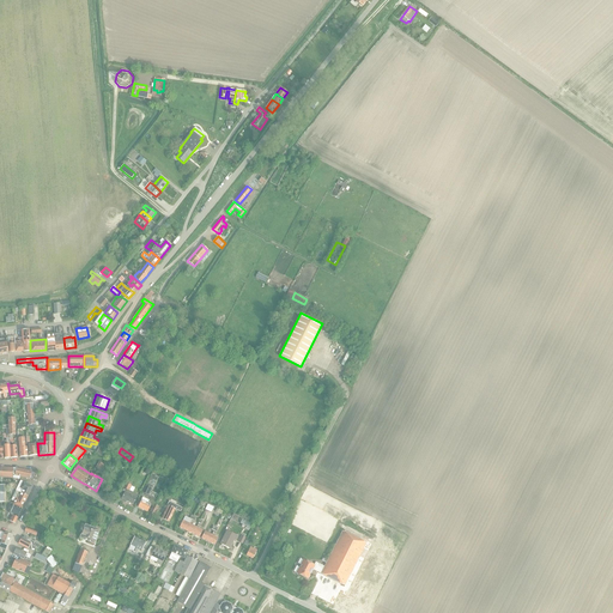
[(0,469),(0,477),(12,478),(12,474),(12,468),(0,467),(0,469)]
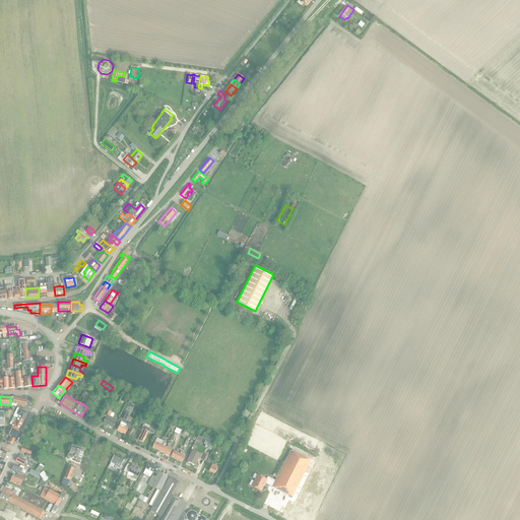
[(11,403),(25,406),(26,400),(13,397),(11,397),(11,403)]
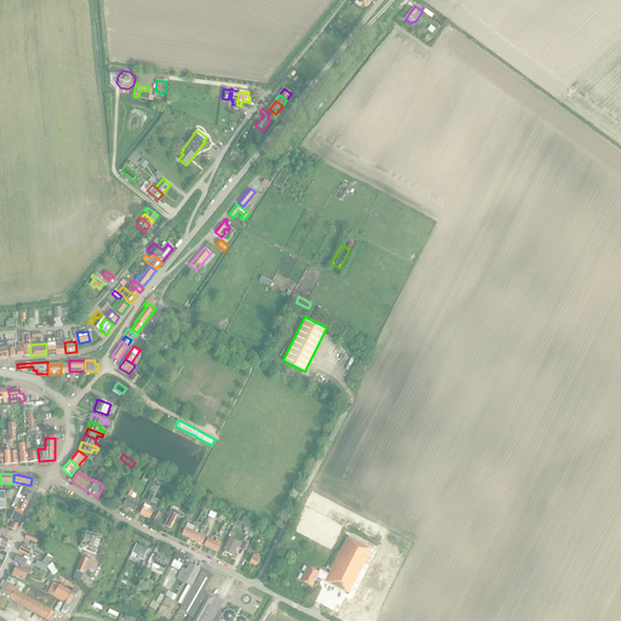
[(16,497),(28,502),(33,493),(23,488),(21,486),(16,497)]
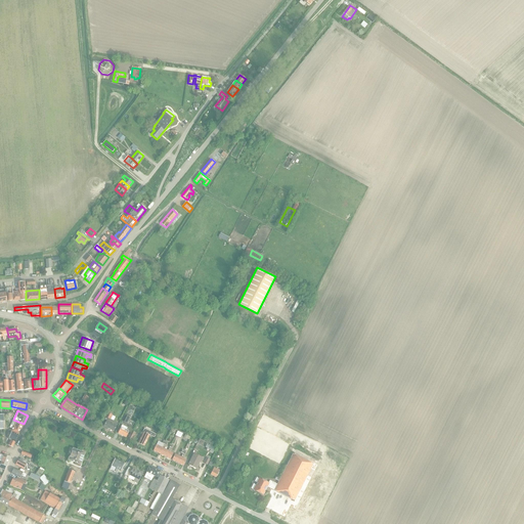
[(103,427),(114,432),(118,424),(110,420),(113,415),(108,412),(104,420),(106,421),(103,427)]
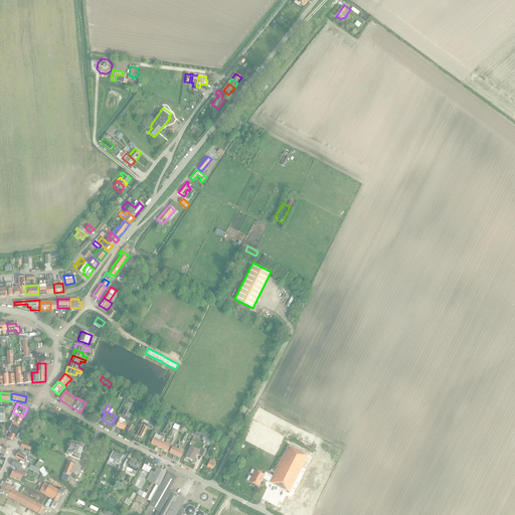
[(120,414),(125,416),(128,410),(123,407),(120,414)]
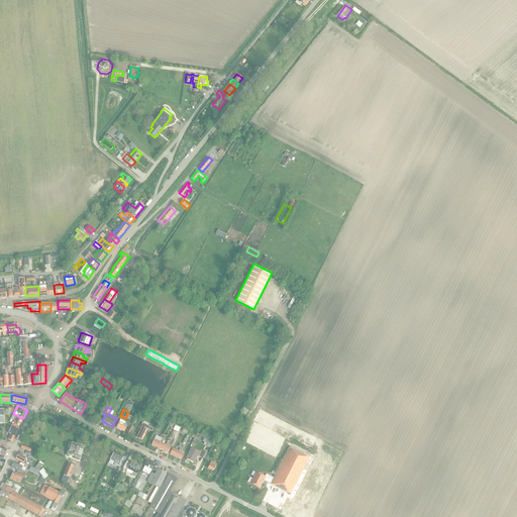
[(21,424),(23,418),(13,414),(11,419),(12,420),(21,424)]
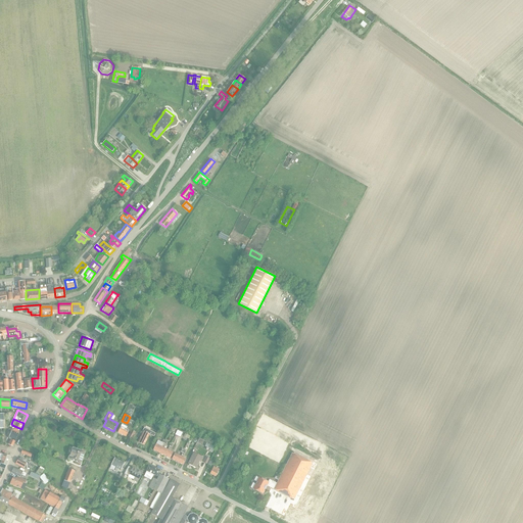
[(18,434),(21,429),(12,425),(11,424),(9,427),(12,428),(10,431),(18,434)]
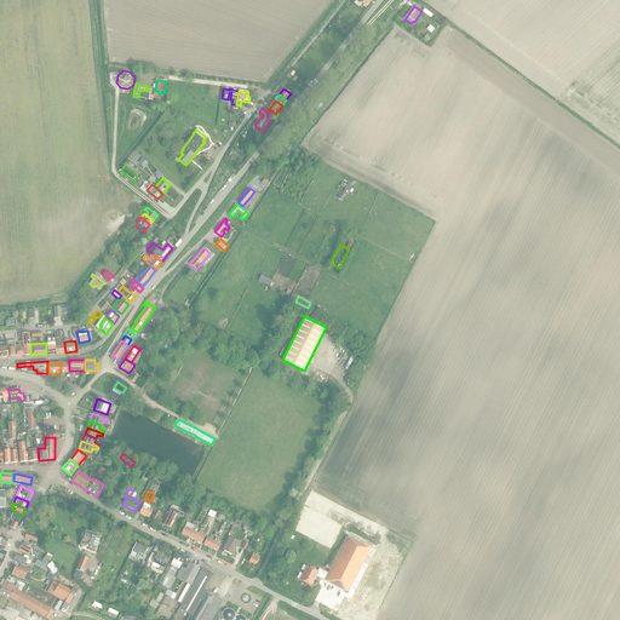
[(149,510),(150,506),(145,504),(143,506),(139,514),(149,518),(153,511),(149,510)]
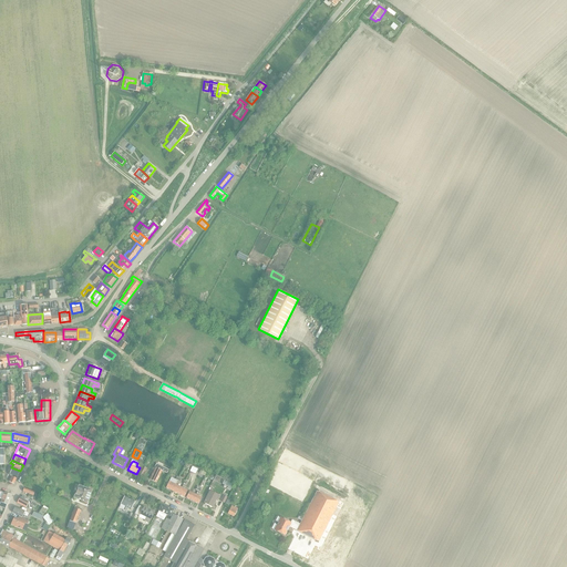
[(155,468),(150,480),(156,483),(162,472),(167,474),(168,471),(156,464),(155,467),(155,468)]
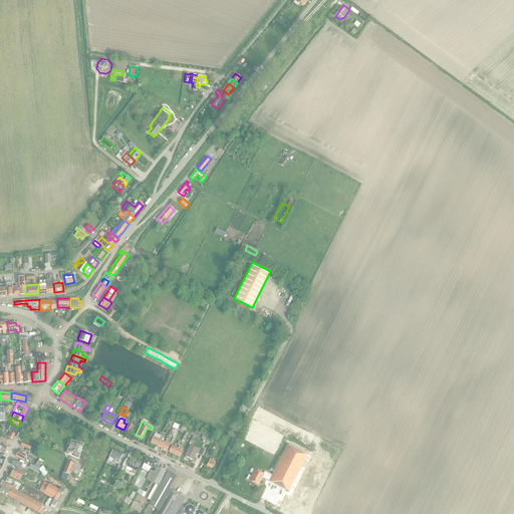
[(12,439),(18,427),(10,424),(10,425),(11,426),(9,431),(11,432),(8,437),(12,439)]
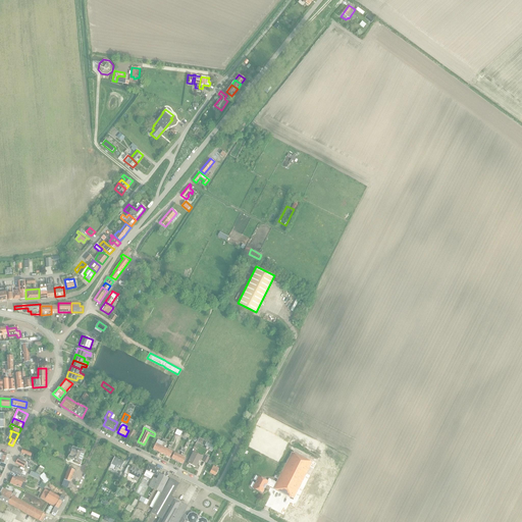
[(163,442),(165,439),(163,438),(162,441),(158,439),(153,450),(159,452),(161,447),(163,442)]
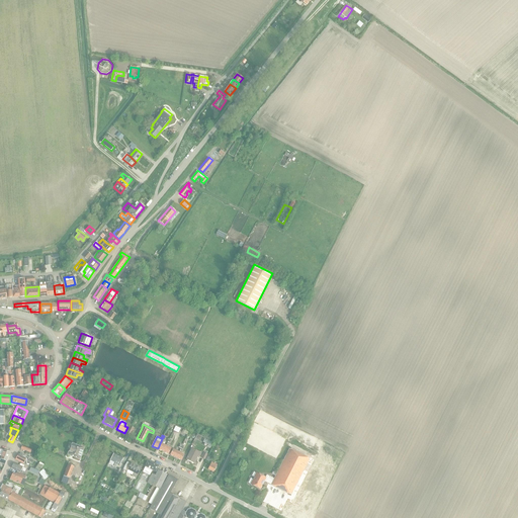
[(163,451),(166,445),(160,443),(158,448),(163,451)]
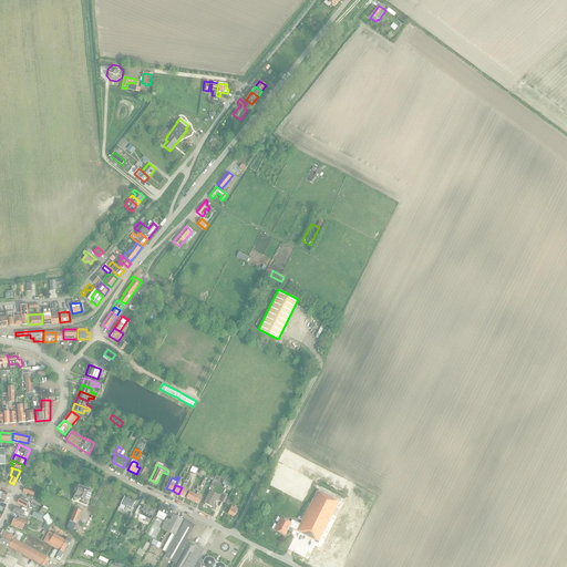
[(79,500),(86,503),(92,491),(80,486),(74,497),(79,500)]
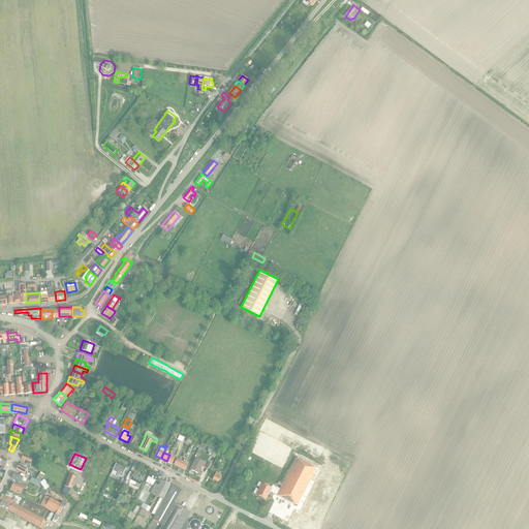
[(169,455),(166,461),(173,464),(175,458),(169,455)]
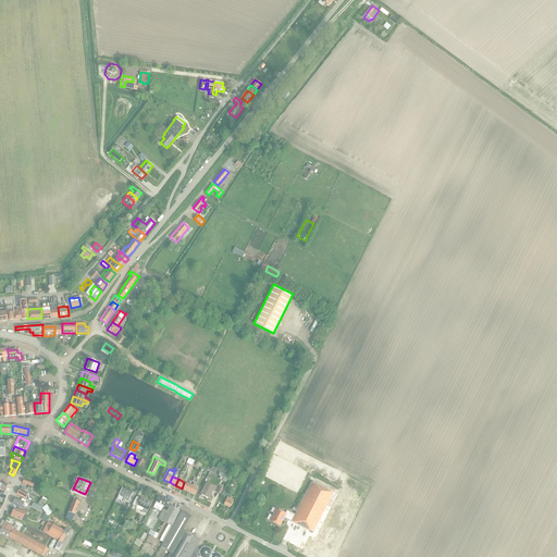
[(284,516),(313,531),(333,493),(311,481),(295,514),(287,510),(286,512),(275,507),(269,520),(279,525),(284,516)]
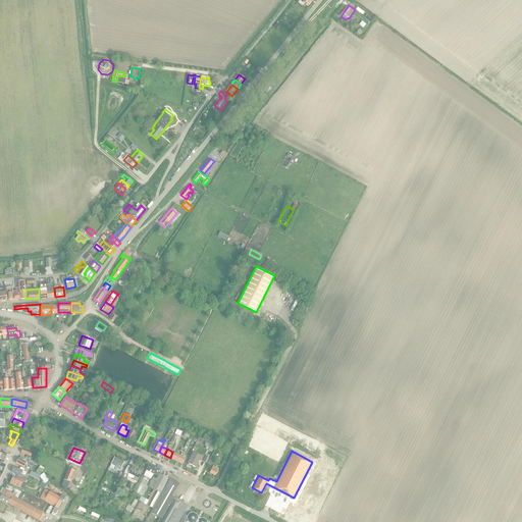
[(0,453),(0,459),(2,460),(0,463),(0,466),(5,468),(5,467),(10,456),(4,454),(0,453)]
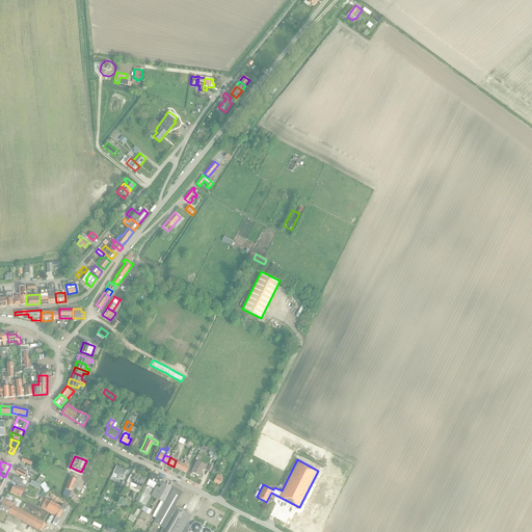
[(181,470),(184,464),(178,461),(175,468),(181,470)]
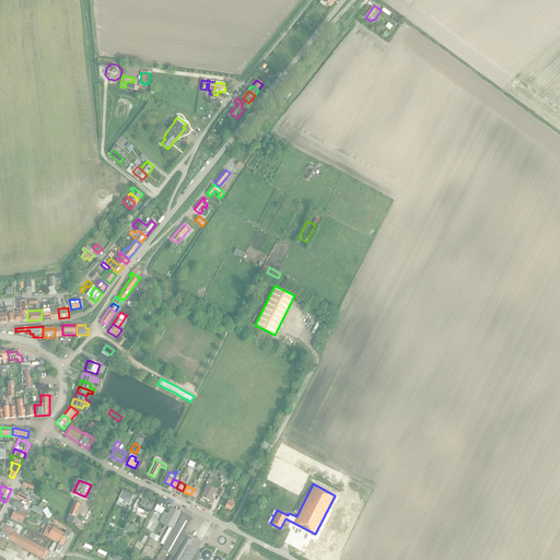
[(213,493),(216,494),(217,490),(208,486),(201,497),(209,501),(213,493)]
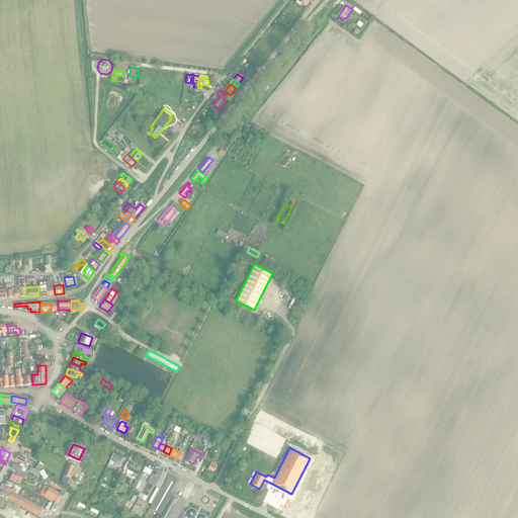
[(179,452),(176,457),(181,460),(184,454),(179,452)]
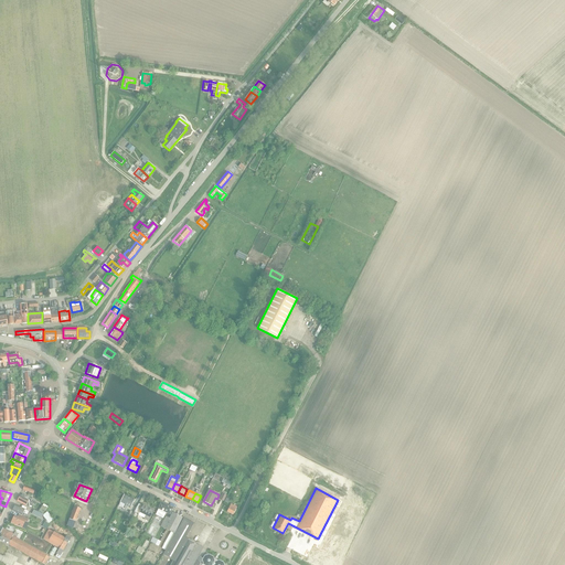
[(20,496),(17,501),(31,509),(33,505),(30,503),(28,502),(29,501),(31,502),(32,500),(30,498),(27,497),(22,494),(21,497),(20,496)]
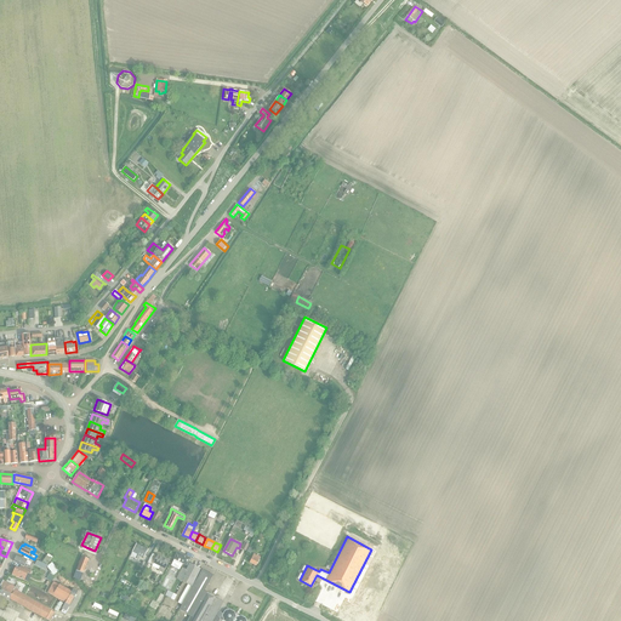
[(140,556),(143,558),(147,550),(137,545),(132,552),(136,554),(135,559),(137,560),(140,556)]
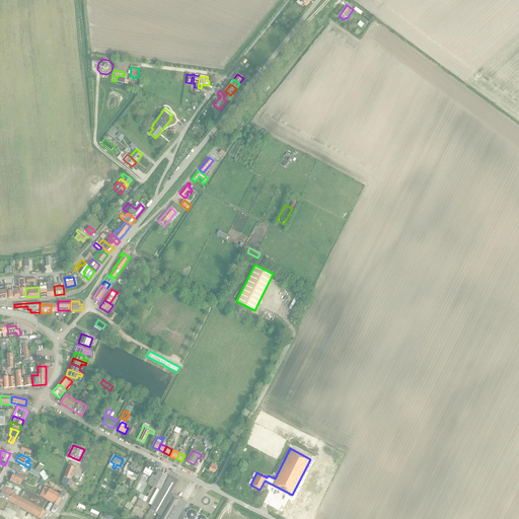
[(144,470),(143,472),(150,476),(151,474),(152,471),(156,472),(159,467),(148,461),(144,470)]
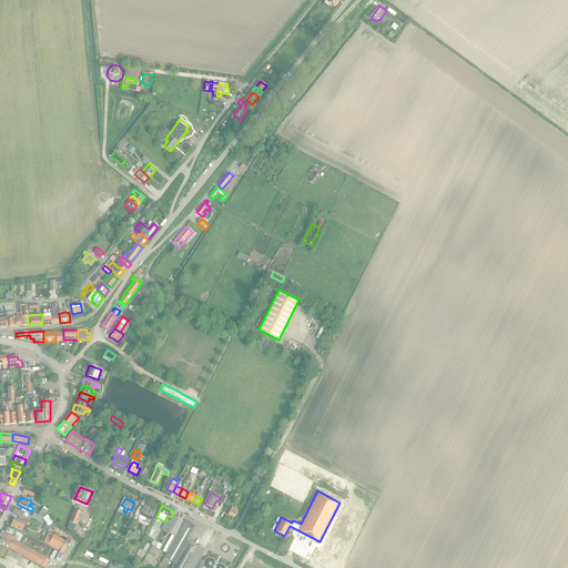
[(14,507),(12,514),(22,518),(23,516),(27,518),(27,517),(29,514),(14,507)]
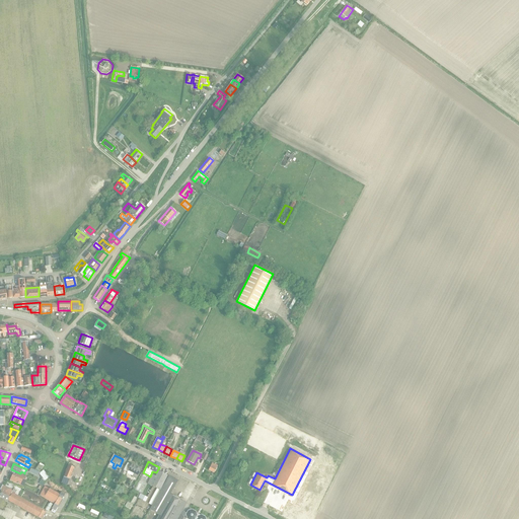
[(132,463),(131,465),(128,463),(124,470),(128,472),(128,470),(138,475),(142,468),(132,463)]
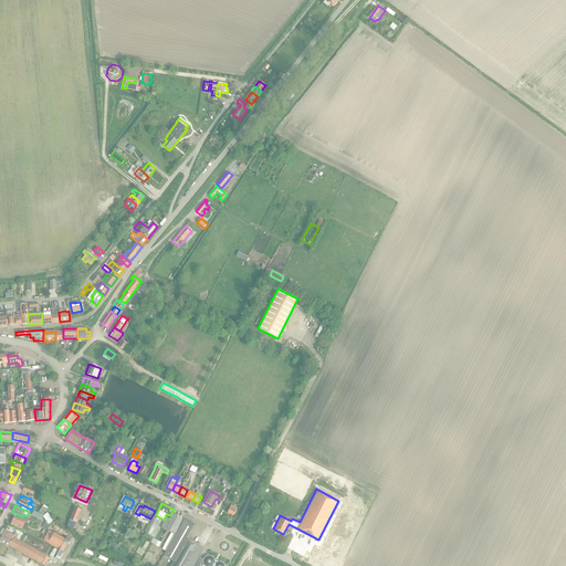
[(228,513),(233,516),(238,509),(231,505),(228,513)]
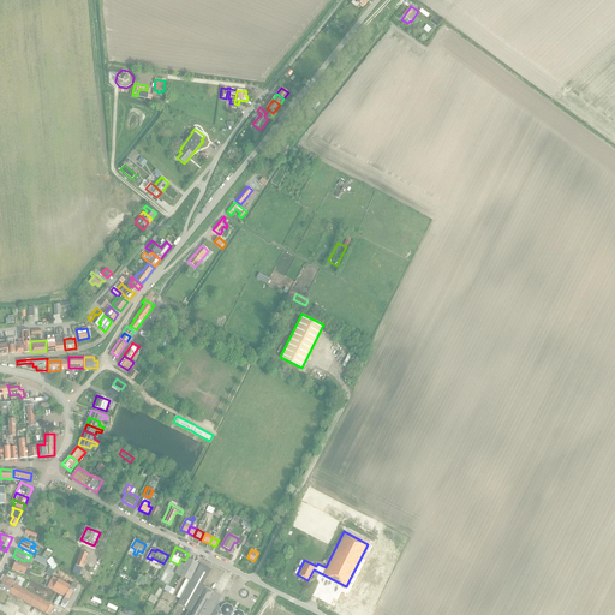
[(76,565),(82,568),(88,554),(82,551),(76,565)]
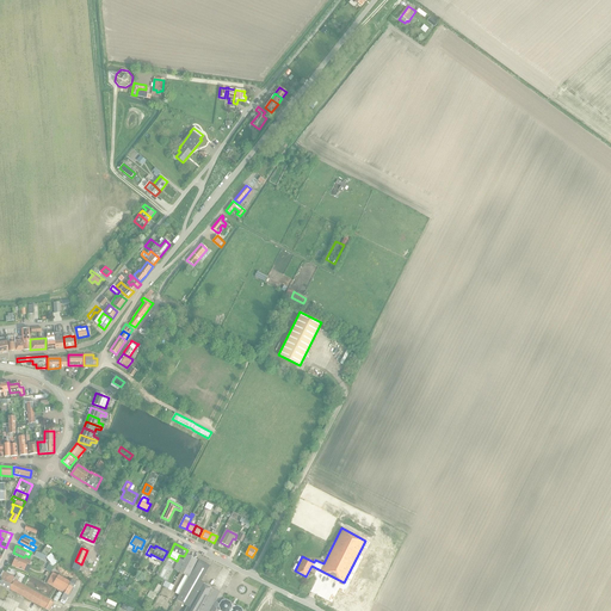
[(173,569),(189,578),(197,560),(186,555),(183,561),(179,559),(173,569)]
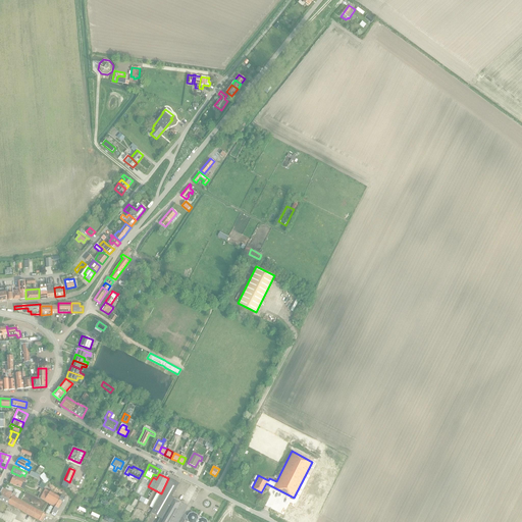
[(24,482),(27,479),(17,475),(16,478),(13,476),(10,483),(20,487),(22,481),(24,482)]
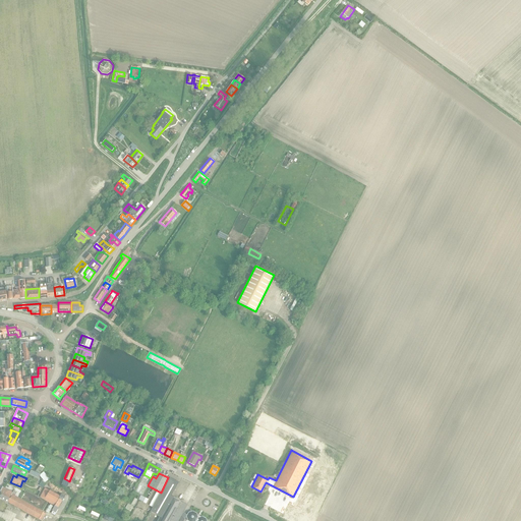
[(178,520),(183,513),(182,512),(186,505),(171,497),(178,482),(169,478),(151,512),(160,517),(157,520),(178,520)]
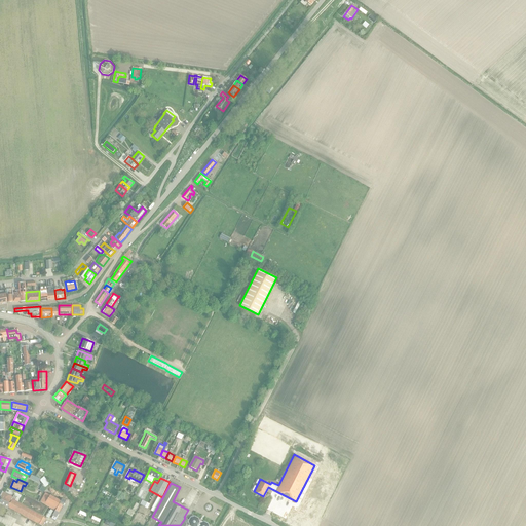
[(13,496),(12,497),(3,491),(0,496),(0,502),(41,525),(42,525),(46,519),(14,501),(16,497),(13,496)]
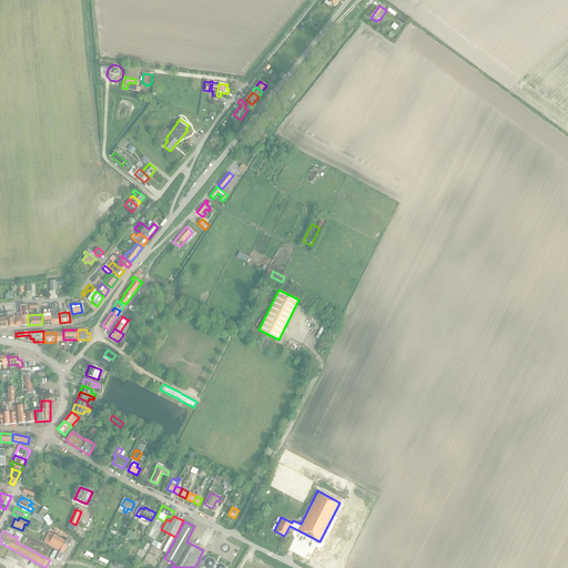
[(67,539),(66,541),(49,533),(43,543),(60,551),(57,556),(61,558),(71,541),(67,539)]
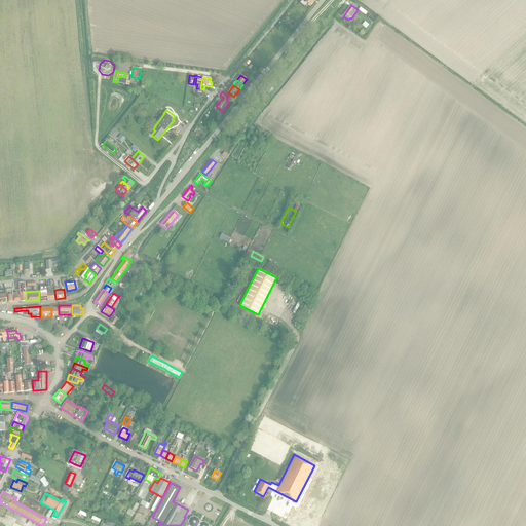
[(204,522),(202,522),(198,520),(198,519),(194,517),(190,518),(188,521),(189,525),(190,525),(208,525),(208,524),(204,522)]
